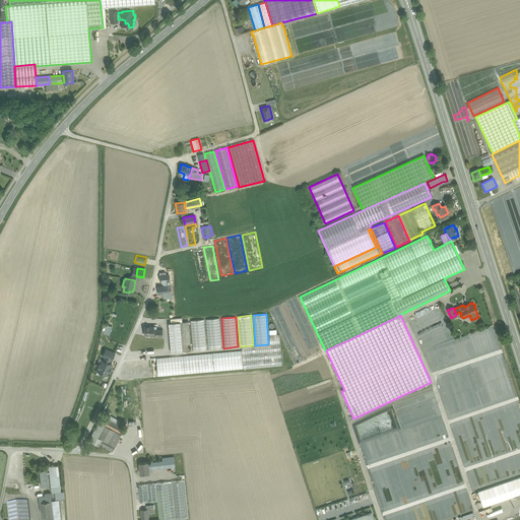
[(219,318),(206,319),(208,349),(222,348),(219,318)]
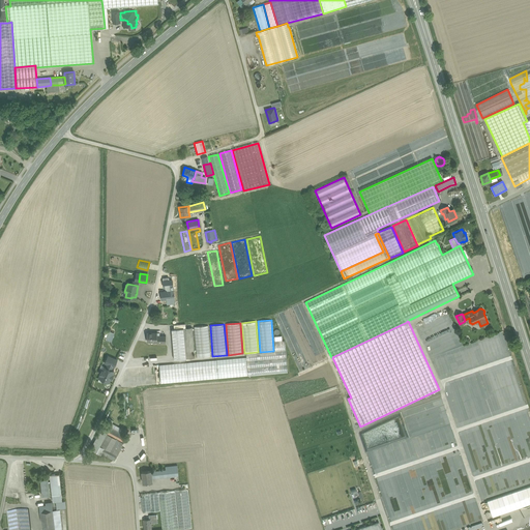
[(208,325),(194,327),(197,357),(211,356),(208,325)]
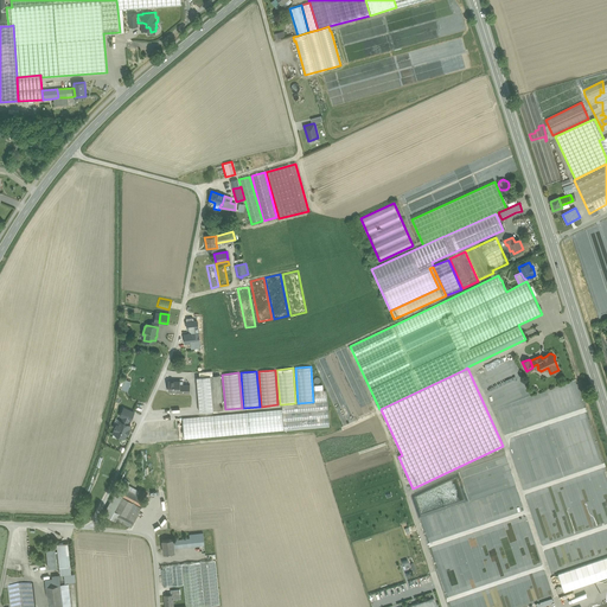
[(211,375),(196,377),(199,411),(213,410),(211,375)]
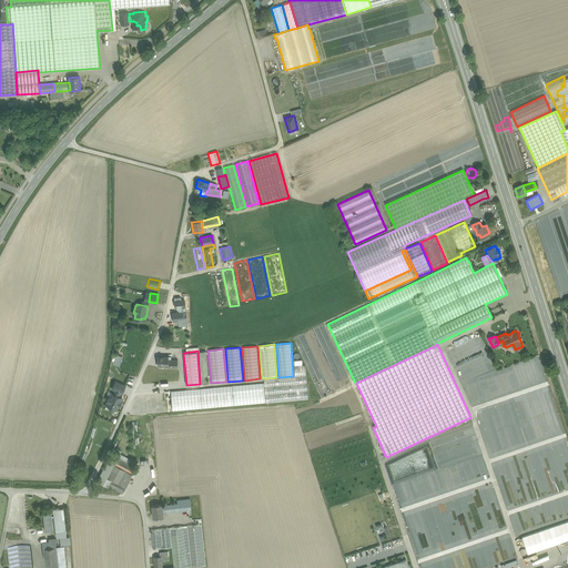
[(205,351),(198,351),(200,384),(209,383),(205,351)]
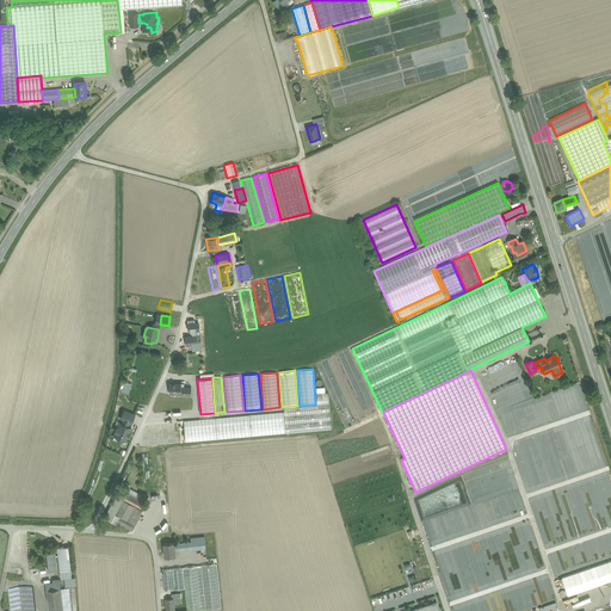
[(184,383),(170,383),(170,393),(180,394),(180,395),(183,395),(184,387),(184,383)]
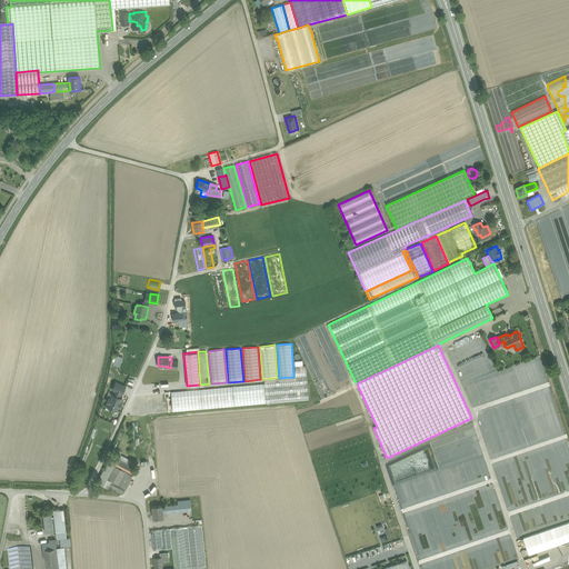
[(265,379),(266,403),(308,400),(306,367),(295,367),(296,377),(293,377),(279,378),(277,378),(265,379)]
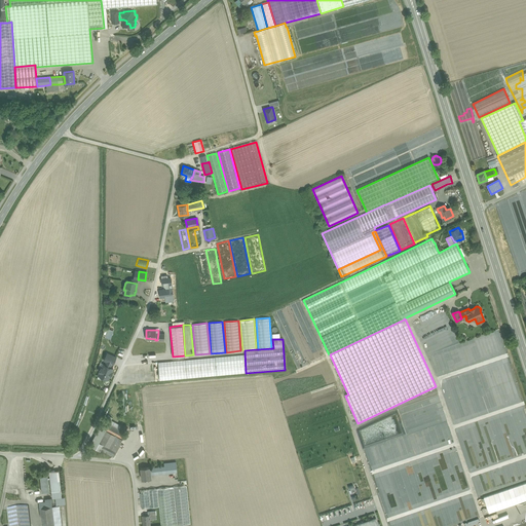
[(107,361),(112,363),(113,364),(116,358),(107,353),(104,360),(107,361)]
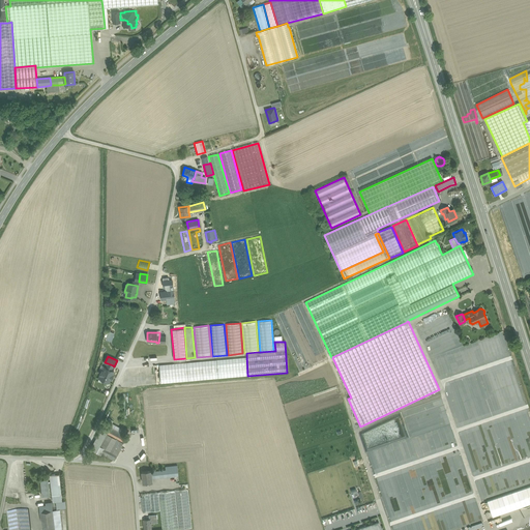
[(245,357),(158,364),(160,383),(247,376),(245,357)]
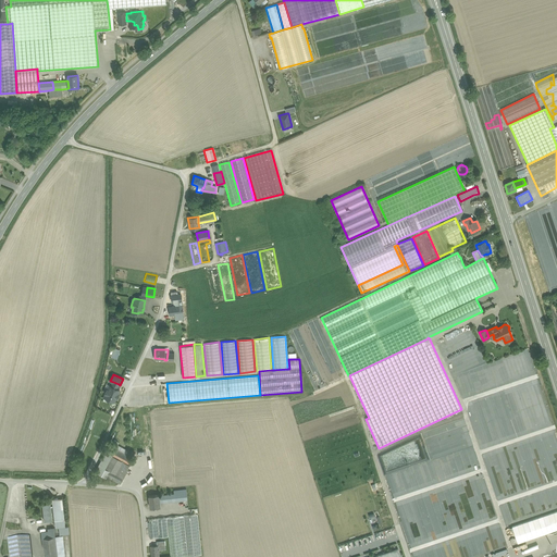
[(111,386),(109,390),(107,388),(104,394),(106,394),(104,397),(114,401),(116,398),(119,394),(118,394),(120,391),(116,388),(111,386)]
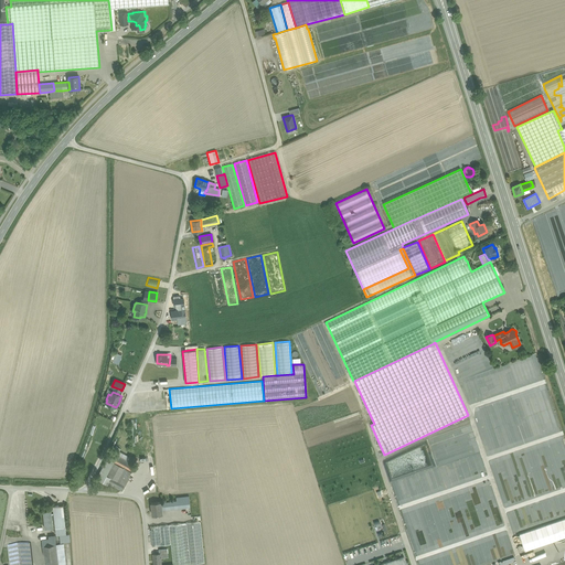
[(110,451),(96,479),(107,484),(108,483),(112,478),(110,478),(107,475),(114,464),(118,456),(110,451)]
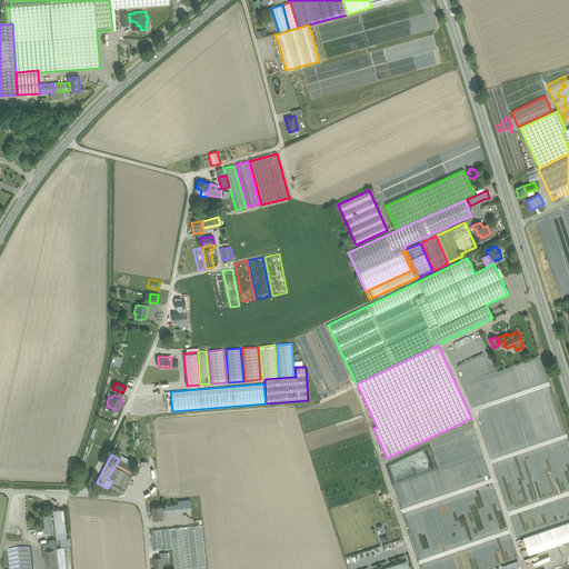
[(137,468),(119,459),(115,467),(116,468),(116,467),(128,472),(132,476),(137,468)]
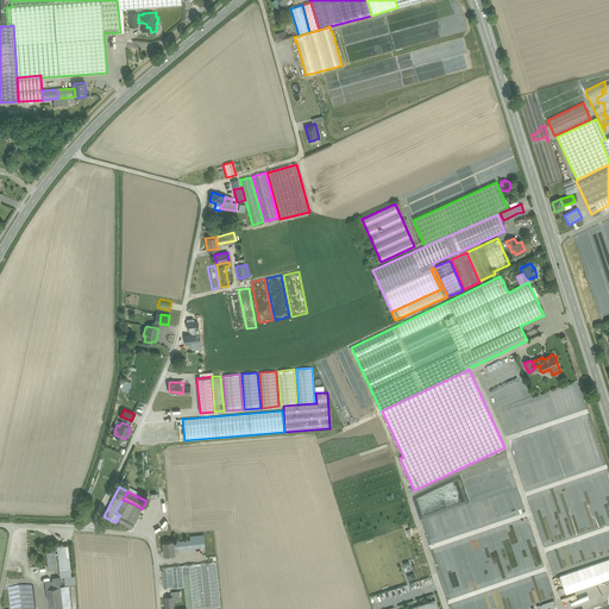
[(124,500),(124,501),(123,500),(115,512),(119,515),(120,515),(124,518),(135,522),(137,519),(132,515),(137,506),(124,500)]
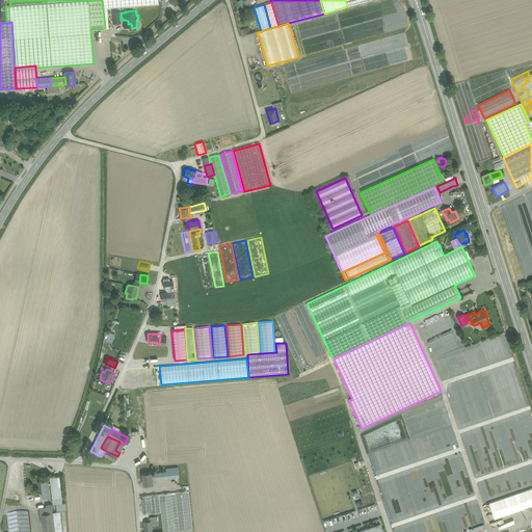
[(120,442),(115,450),(120,453),(124,445),(120,442)]
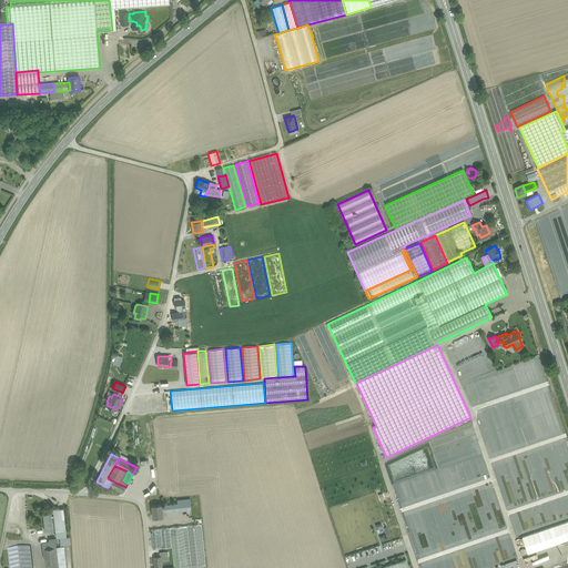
[(125,487),(115,483),(112,488),(123,494),(125,487)]
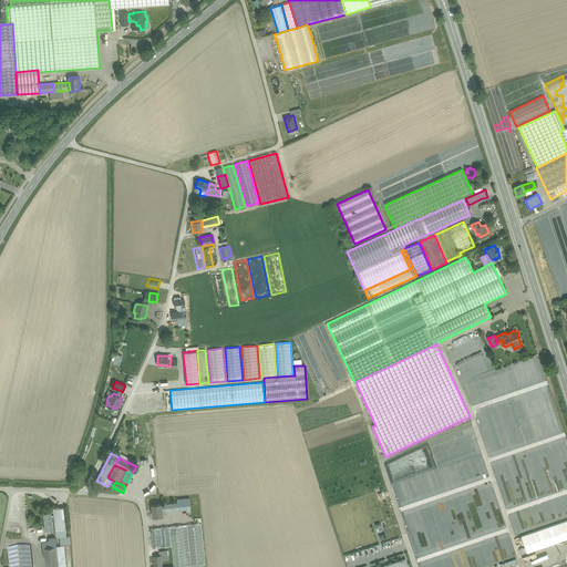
[(177,503),(162,504),(163,512),(191,509),(189,498),(176,500),(177,503)]
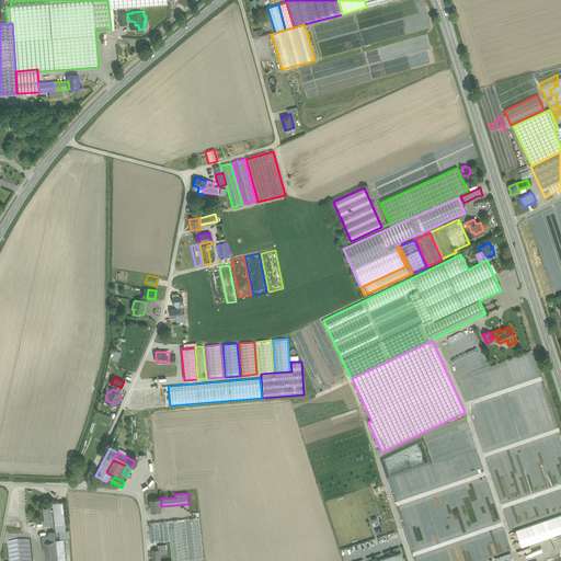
[(160,499),(151,500),(152,512),(161,511),(161,506),(160,499)]
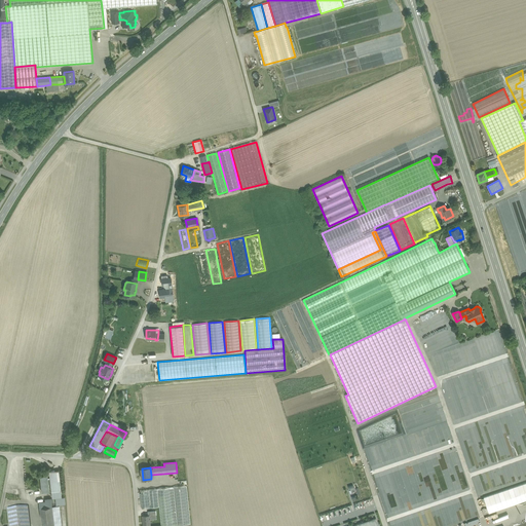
[(59,471),(49,472),(51,491),(61,490),(59,471)]
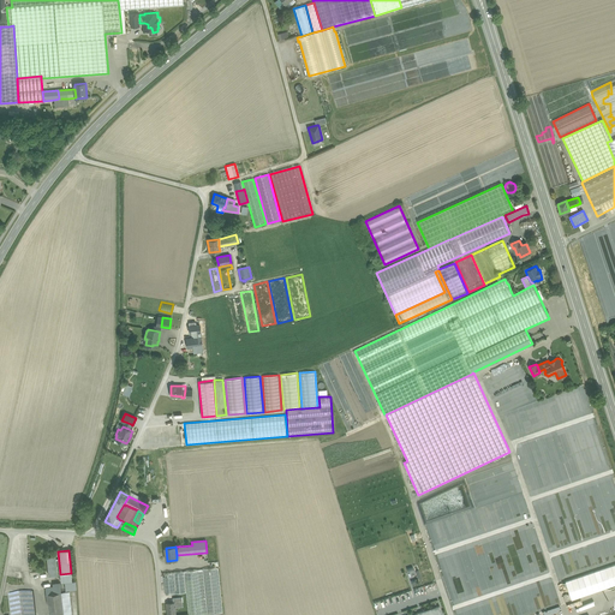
[(55,557),(47,559),(49,575),(58,575),(55,557)]
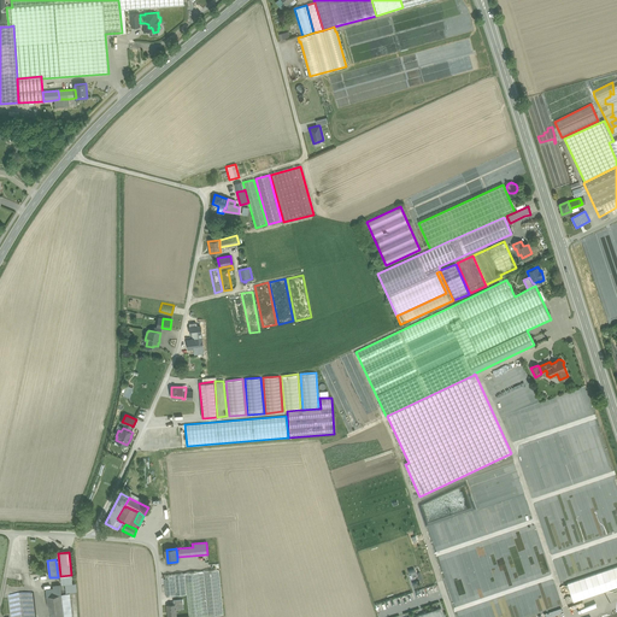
[(616,565),(565,581),(571,601),(611,591),(613,600),(616,599),(616,565)]
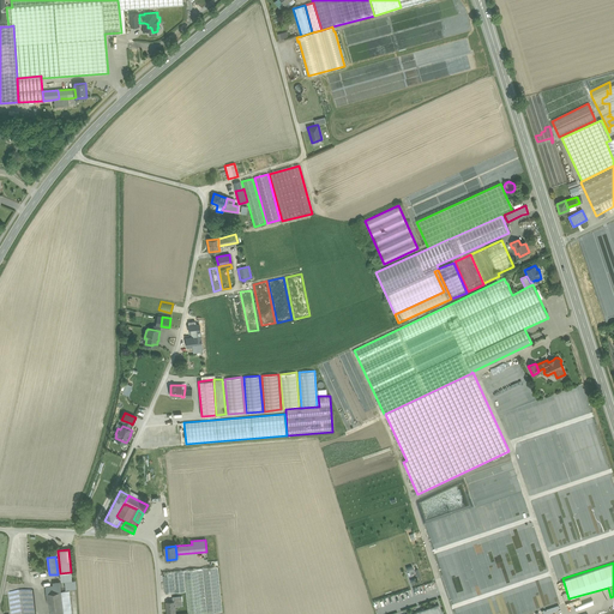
[(218,567),(203,569),(206,613),(222,612),(218,567)]
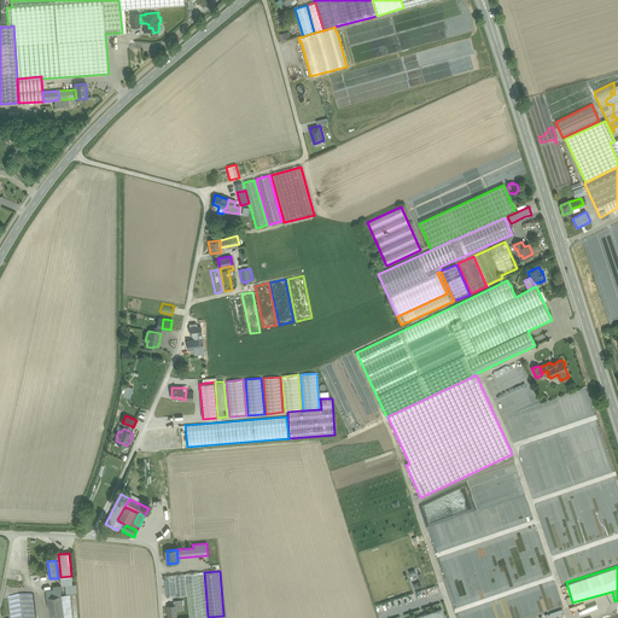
[(200,572),(185,573),(188,617),(196,617),(205,617),(200,572)]
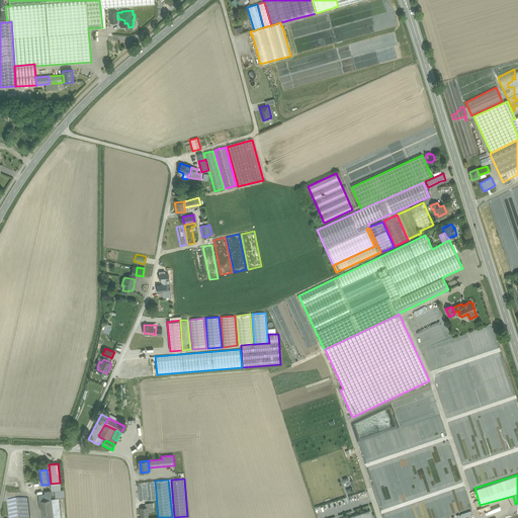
[(153,481),(146,482),(148,500),(155,500),(153,481)]
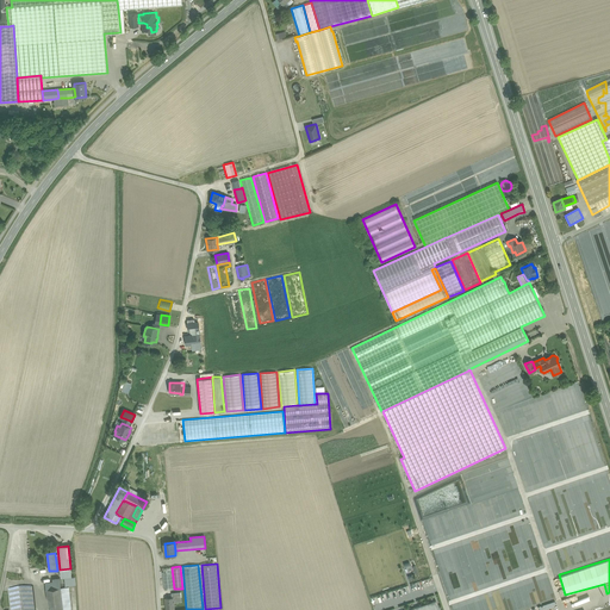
[(170,567),(163,568),(165,590),(173,589),(170,567)]
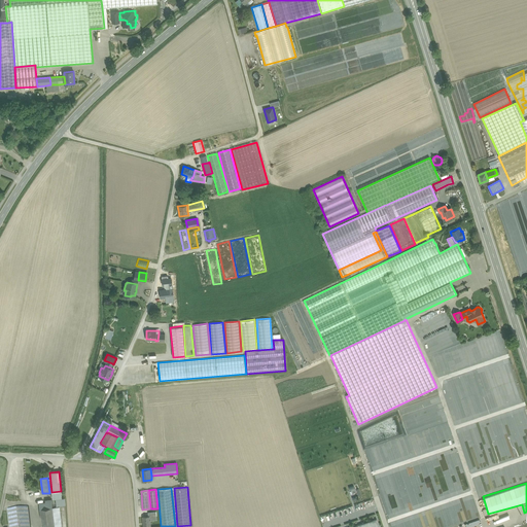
[(51,499),(39,500),(39,508),(53,507),(51,500),(51,499)]
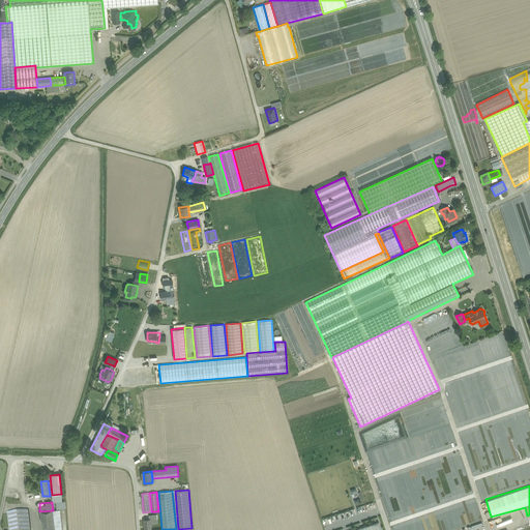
[(55,509),(53,510),(54,529),(62,529),(60,509),(55,509)]
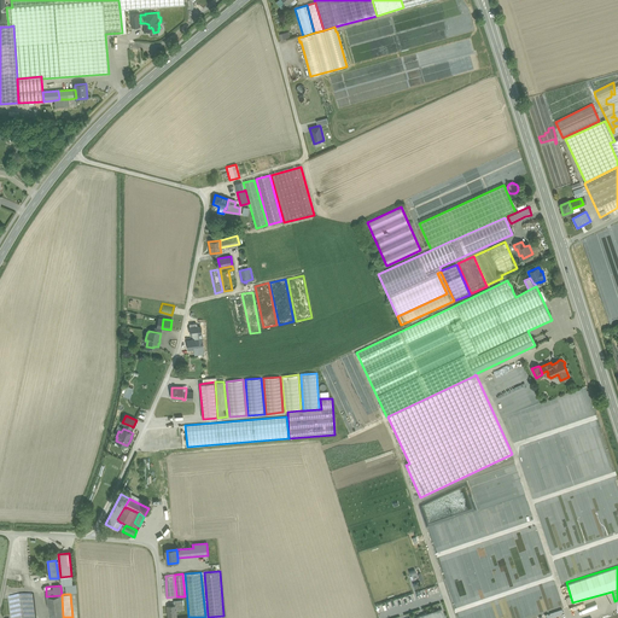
[(63,617),(62,595),(46,596),(48,617),(63,617)]
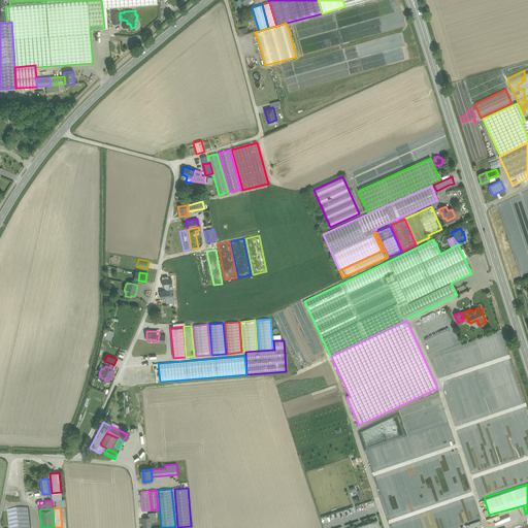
[(29,527),(28,510),(6,513),(8,527),(29,527)]
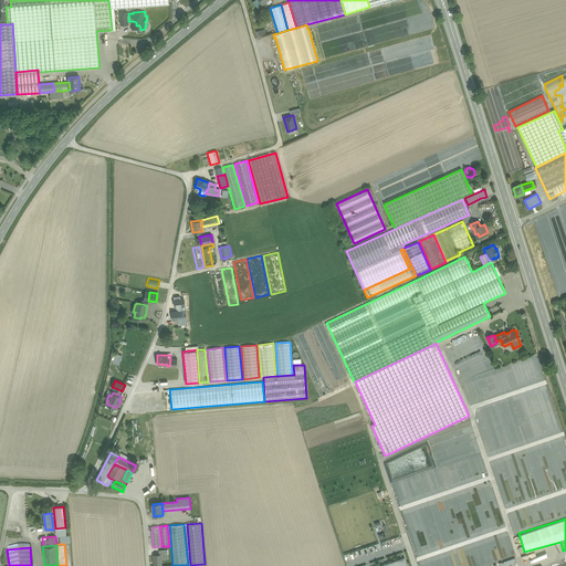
[(457,551),(446,553),(447,562),(450,561),(450,558),(454,557),(454,562),(457,561),(457,558),(458,558),(457,551)]
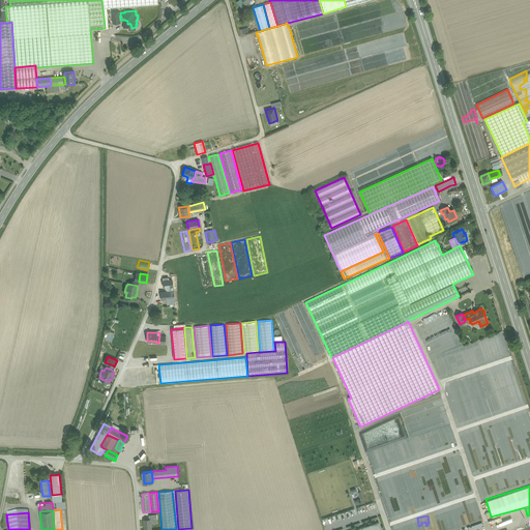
[(149,519),(144,520),(144,529),(150,529),(150,523),(154,523),(154,519),(150,520),(150,519),(149,519)]
